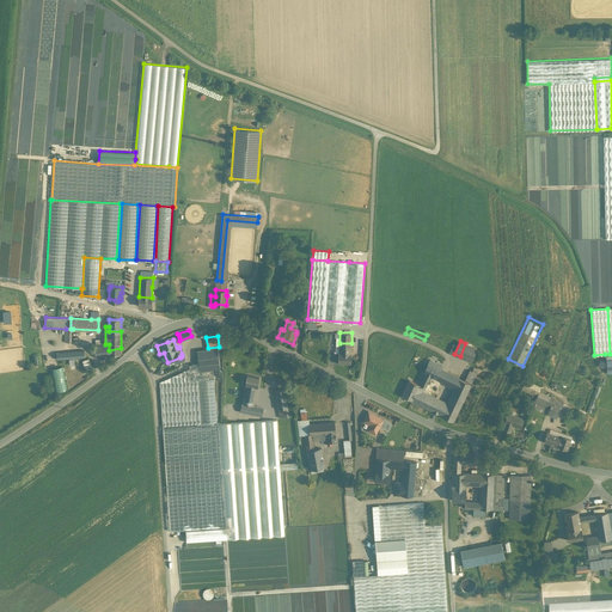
[(352,343),(340,343),(340,353),(338,353),(338,363),(352,363),(352,343)]
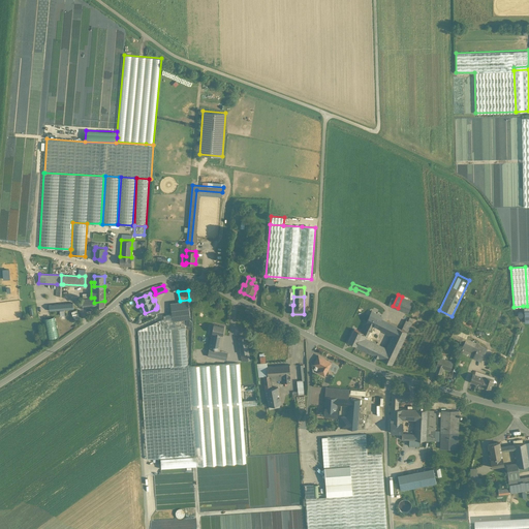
[(412,301),(402,297),(398,308),(407,312),(412,301)]
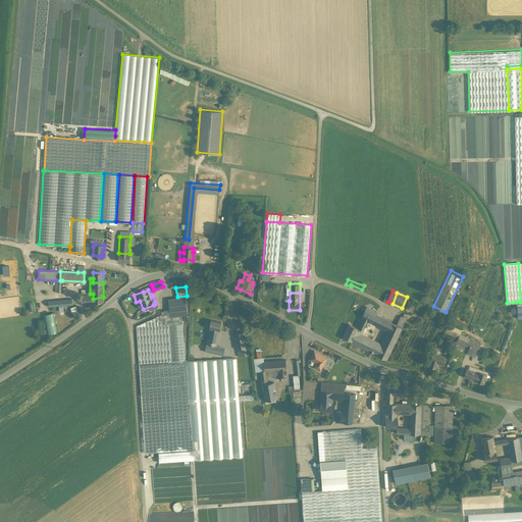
[(93,299),(93,294),(90,294),(87,294),(82,294),(81,295),(82,303),(103,302),(103,297),(93,299)]
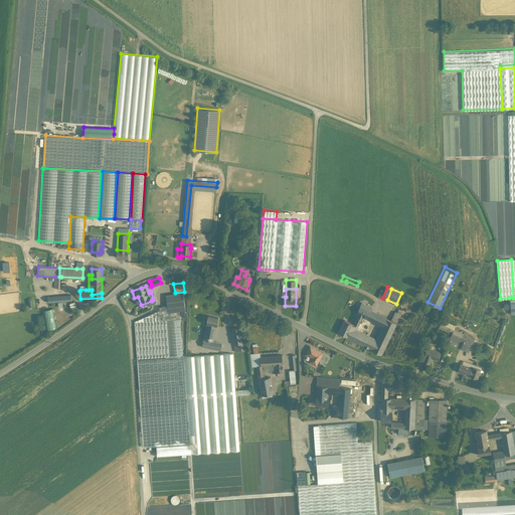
[(183,293),(166,295),(167,306),(168,312),(180,310),(185,309),(184,300),(183,293)]
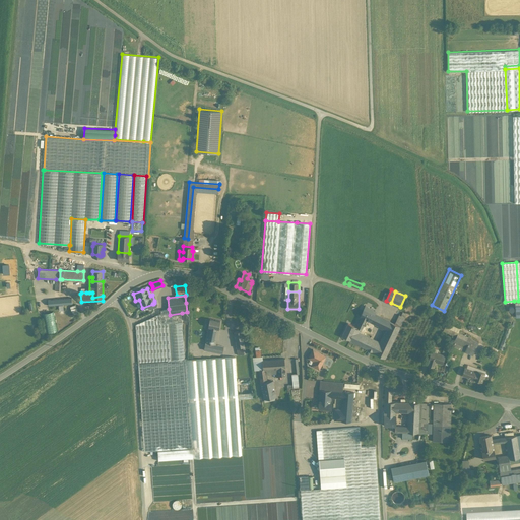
[(362,316),(356,326),(362,329),(367,318),(374,322),(377,315),(374,313),(364,308),(361,316),(362,316)]
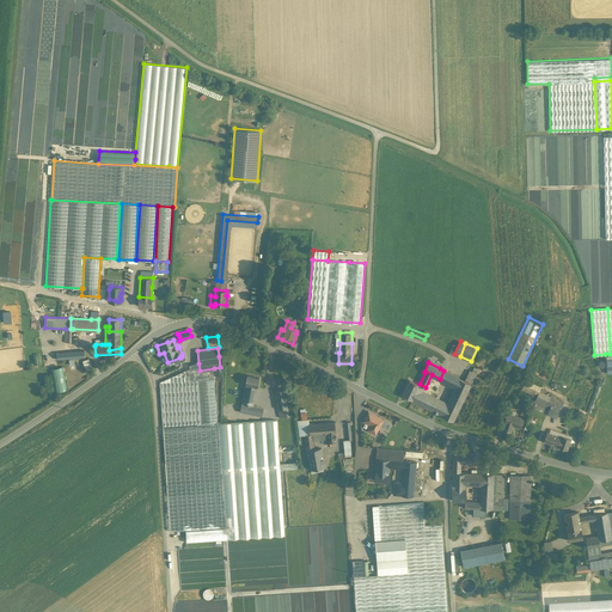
[(197,424),(163,427),(170,530),(185,528),(226,526),(222,470),(221,453),(219,421),(218,421),(218,422),(201,423),(199,379),(214,378),(214,368),(200,371),(199,363),(189,365),(190,368),(159,381),(163,426),(197,423),(197,424)]
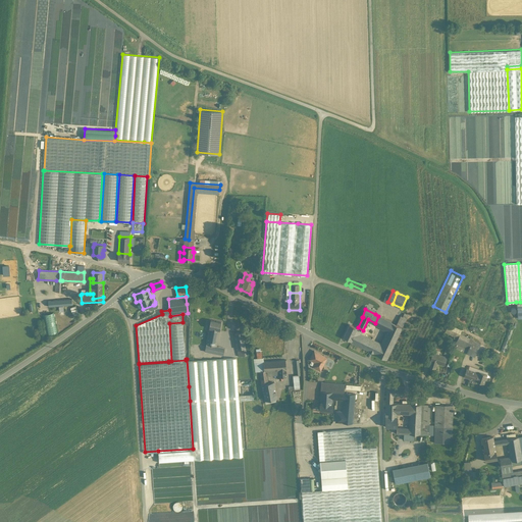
[(46,333),(56,332),(54,313),(44,314),(46,333)]
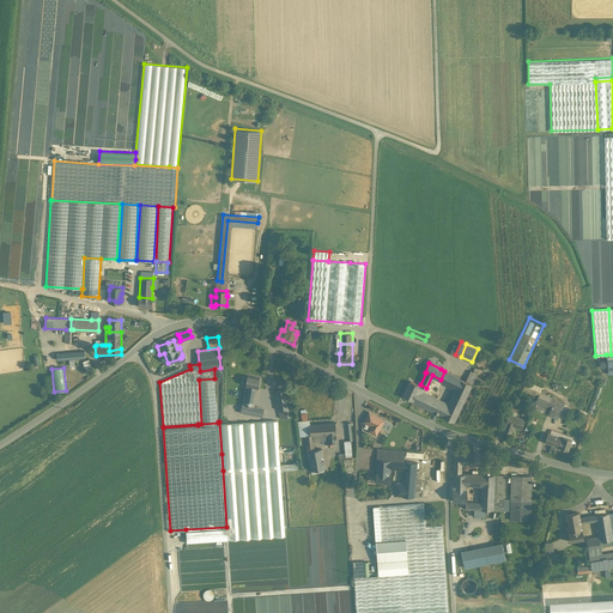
[(471,370),(465,381),(472,384),(477,374),(473,371),(471,370)]
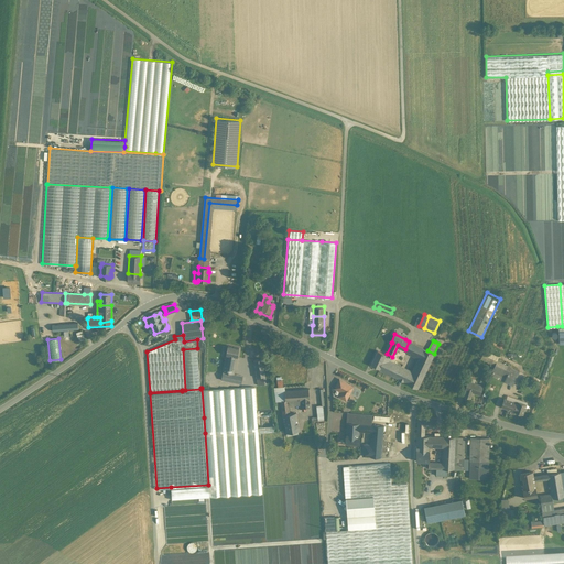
[(423,348),(412,343),(411,351),(419,356),(423,348)]
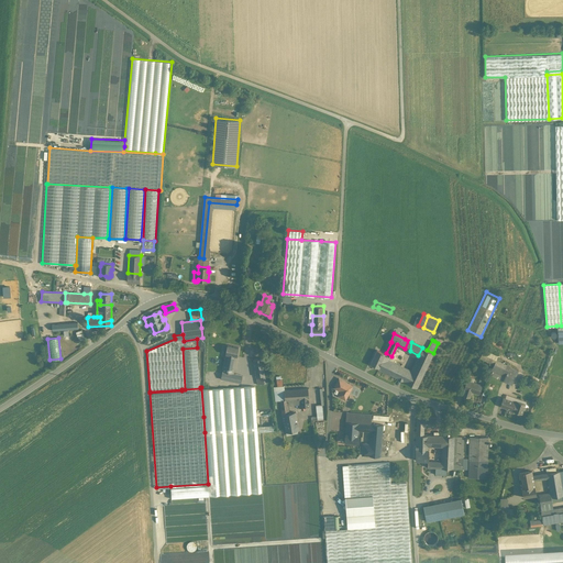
[(238,348),(228,345),(227,353),(235,355),(238,348)]
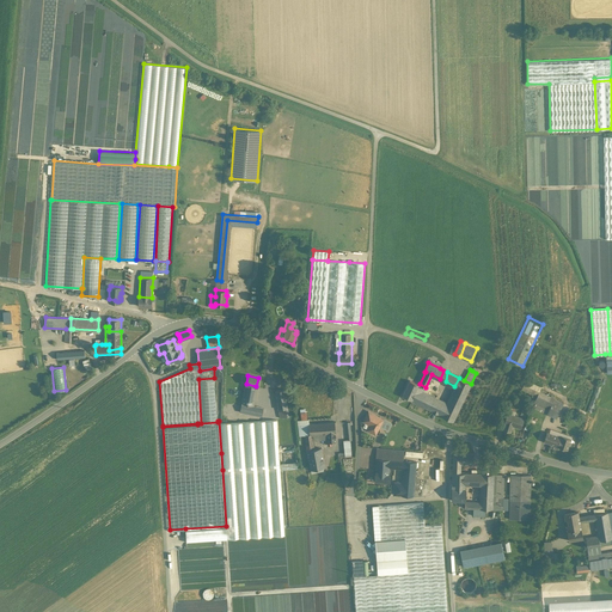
[(214,378),(199,379),(201,423),(218,422),(218,421),(214,378)]
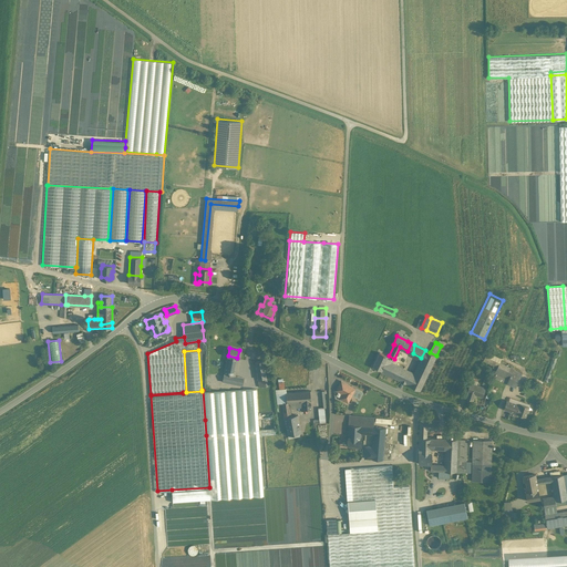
[(413,373),(403,368),(398,379),(420,390),(436,356),(430,352),(425,350),(421,358),(413,373)]
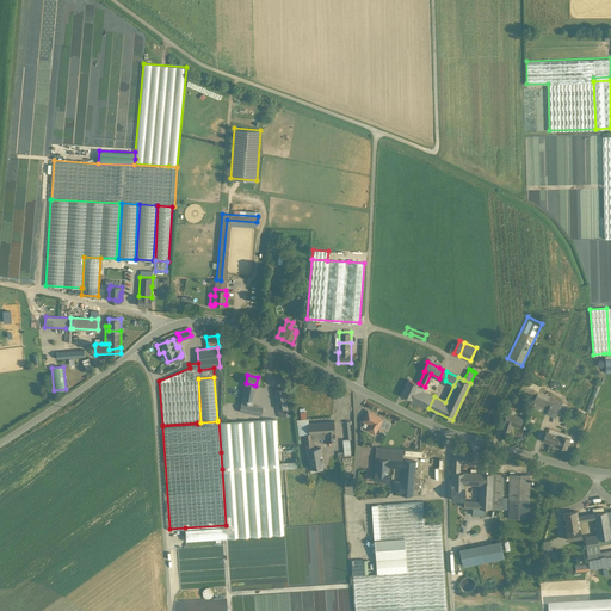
[(419,383),(409,380),(407,383),(417,387),(423,390),(425,387),(419,383)]
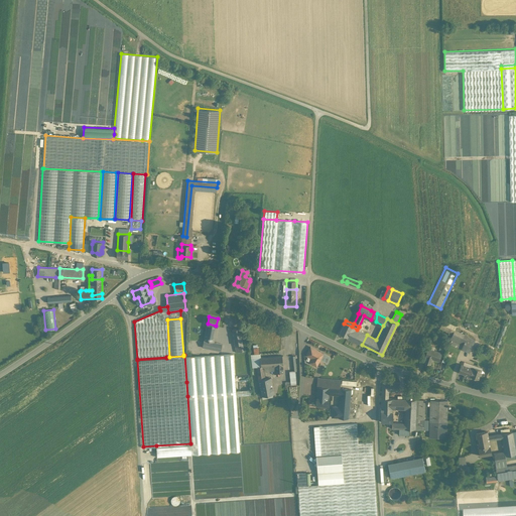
[(505,321),(496,346),(499,347),(508,323),(505,321)]
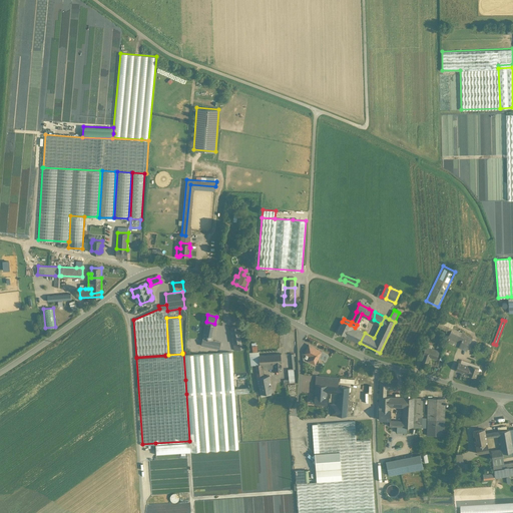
[(214,324),(206,322),(202,337),(211,339),(214,324)]
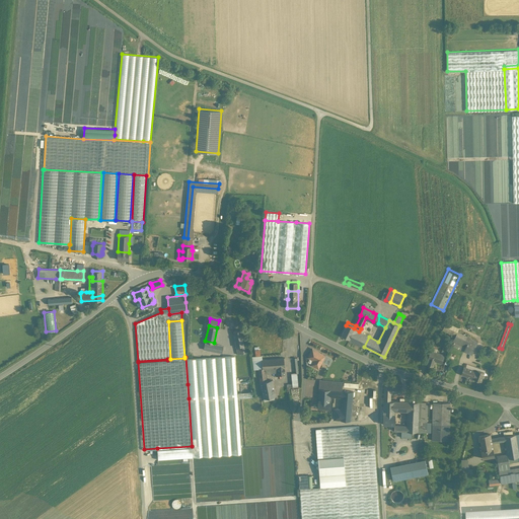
[(354,328),(346,325),(342,335),(349,339),(354,328)]
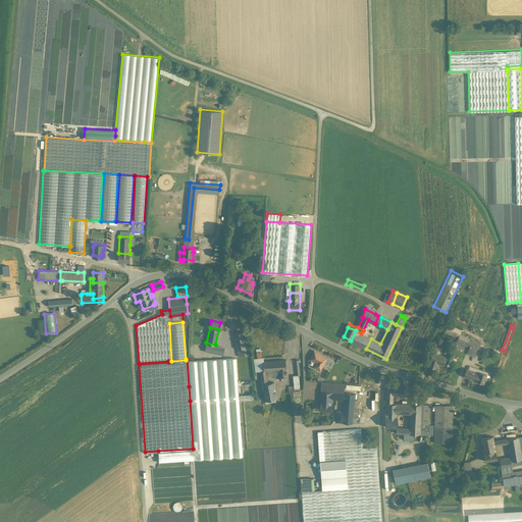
[(361,333),(356,330),(351,341),(351,342),(366,349),(371,338),(361,333)]
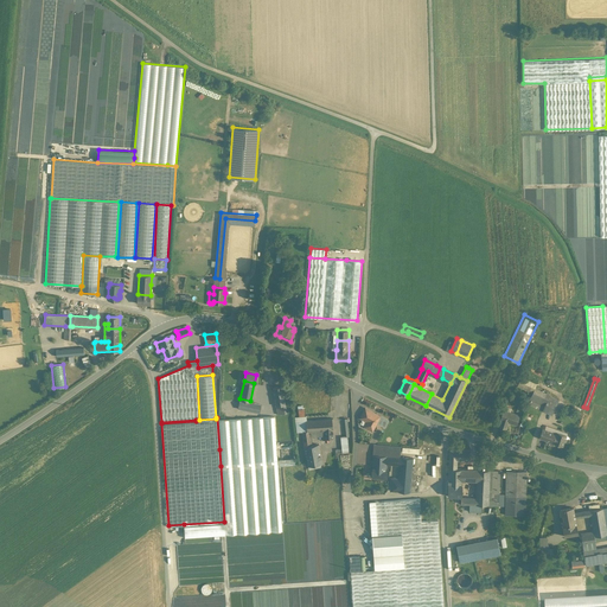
[(281,385),(273,387),(276,406),(285,403),(281,385)]
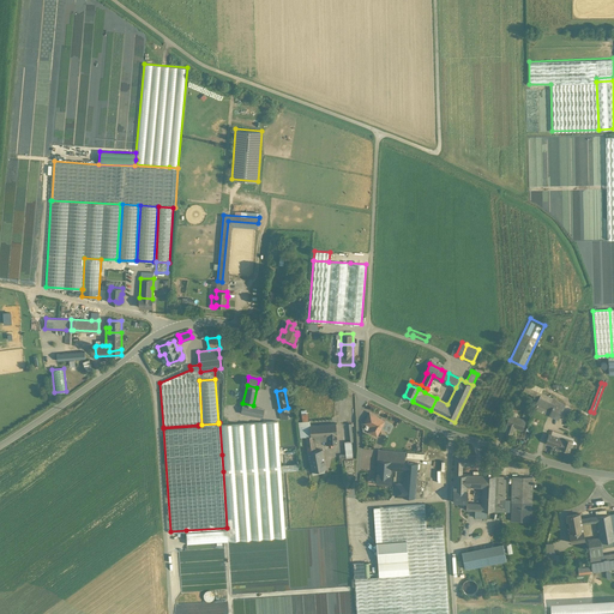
[(553,398),(541,392),(537,399),(549,404),(548,409),(551,410),(553,405),(551,404),(553,399),(553,398)]
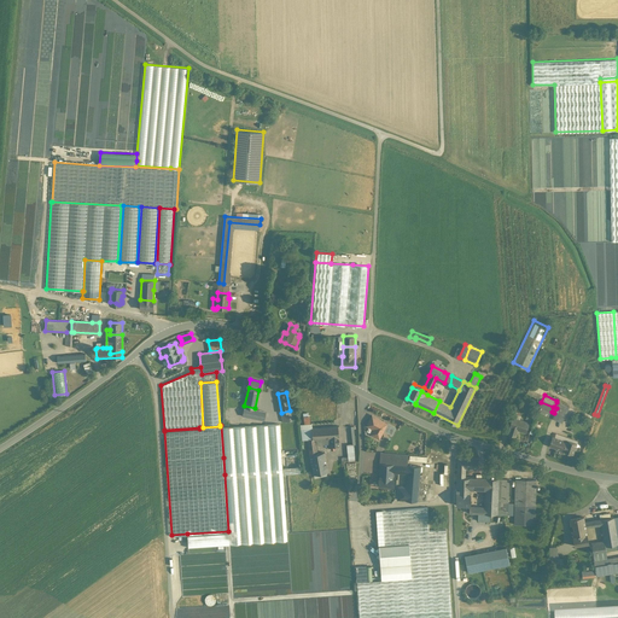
[(553,407),(541,402),(538,406),(540,407),(552,412),(553,407)]
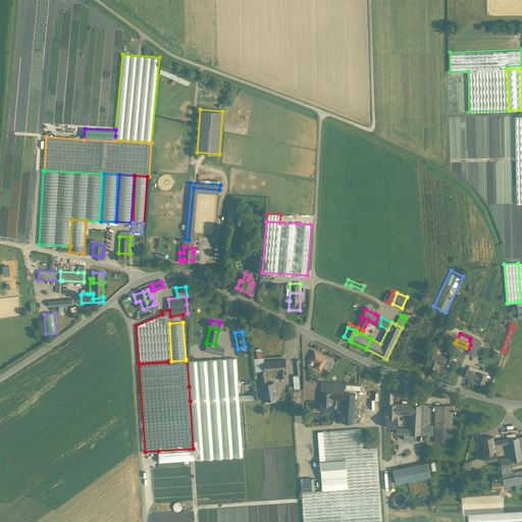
[(479,344),(470,340),(468,344),(470,345),(468,349),(467,353),(474,356),(479,344)]
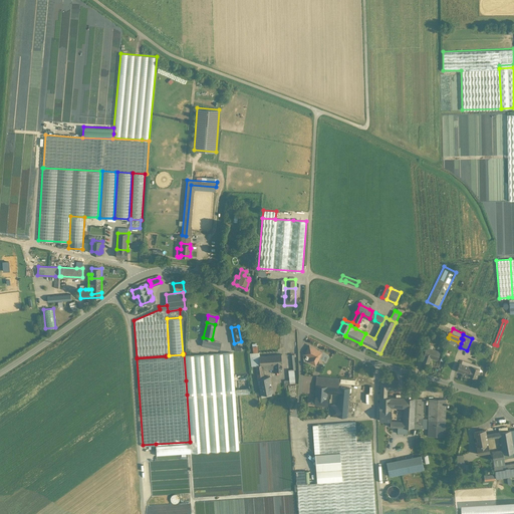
[(212,339),(203,337),(202,344),(211,346),(220,348),(221,341),(212,339)]
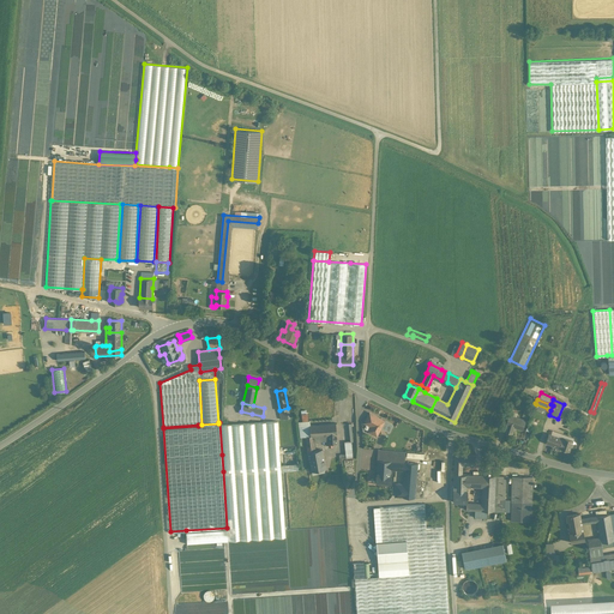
[(548,409),(536,404),(534,408),(549,415),(551,410),(548,409)]
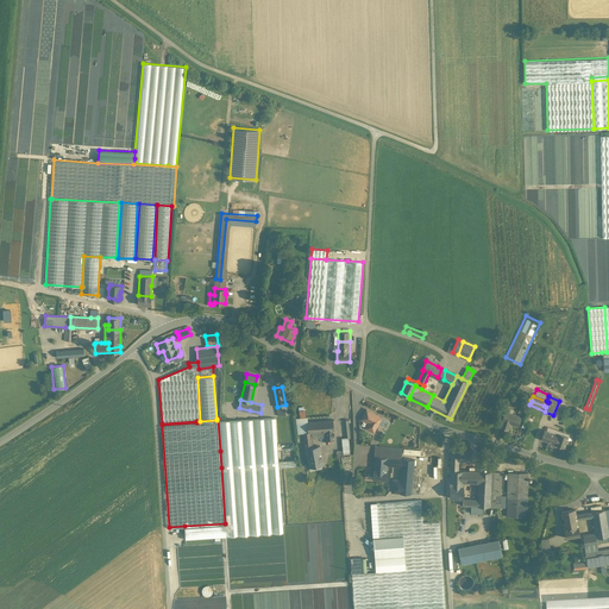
[(286,405),(277,407),(278,415),(287,414),(286,405)]
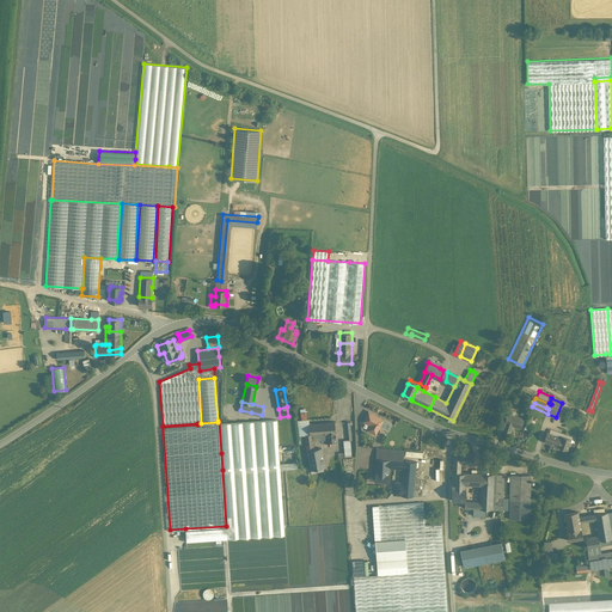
[(383,418),(368,411),(363,421),(371,424),(367,429),(375,433),(380,424),(387,429),(391,422),(383,418)]
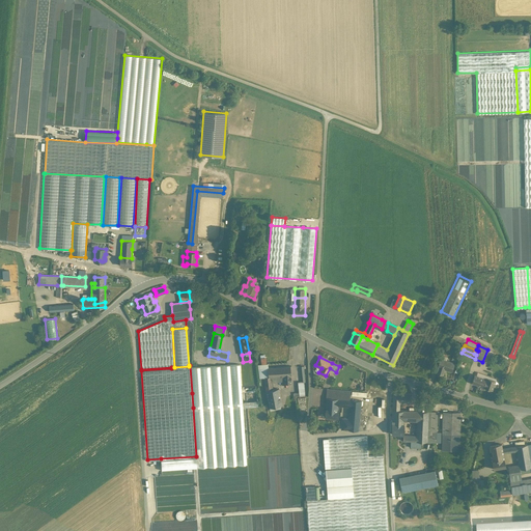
[(446,360),(441,359),(438,367),(437,372),(443,374),(444,369),(451,371),(453,363),(446,360)]
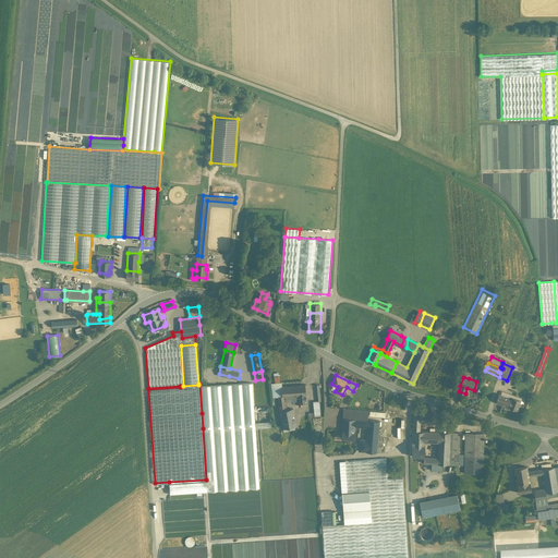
[(276,381),(271,383),(273,397),(278,396),(282,396),(281,386),(281,381),(280,381),(276,381)]
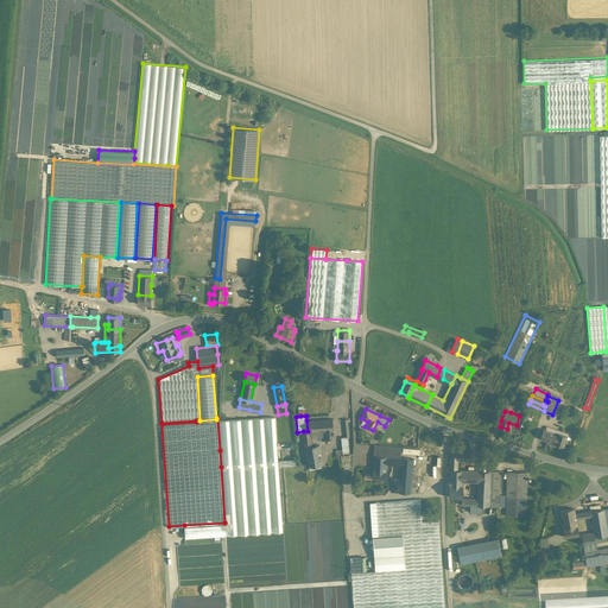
[(272,418),(257,420),(261,462),(277,460),(272,418)]
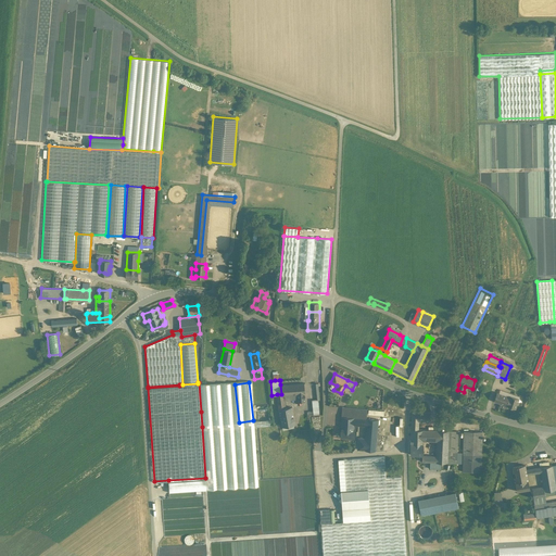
[(304,382),(281,384),(280,384),(281,394),(283,394),(285,400),(298,399),(298,393),(305,393),(304,382)]
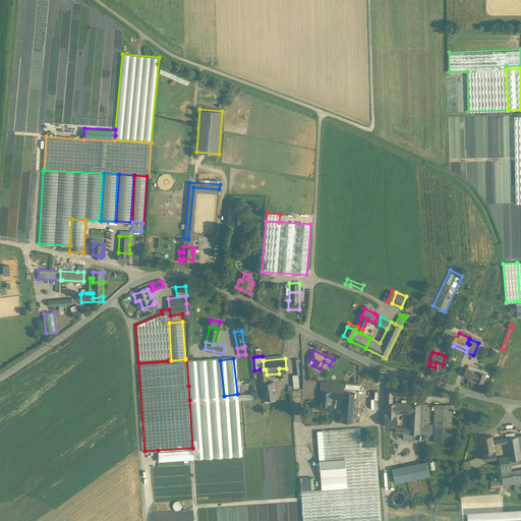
[(218,360),(205,361),(209,398),(222,396),(218,360)]
